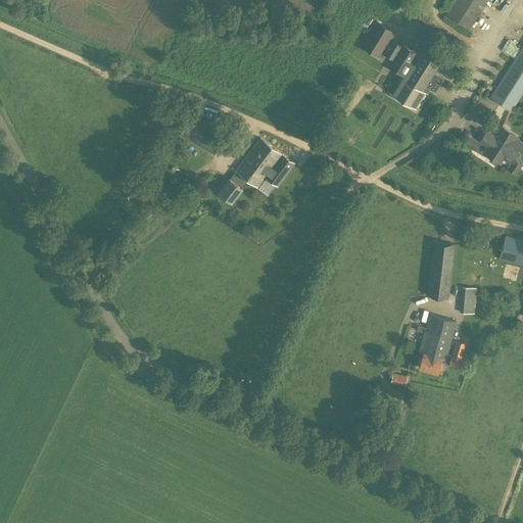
[(456,0),(446,14),(469,29),(486,0),(456,0)]
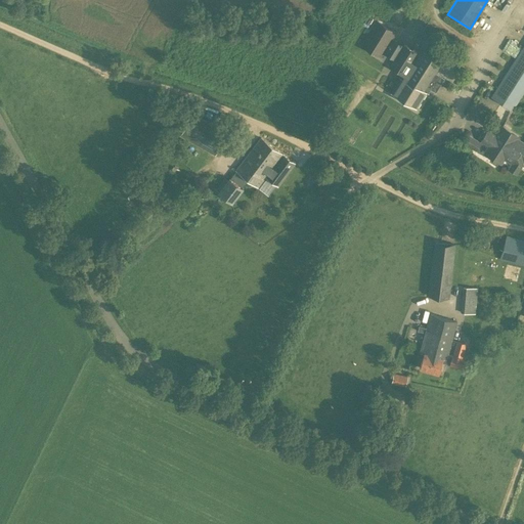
[(381,58),(395,33),(375,20),(359,45),(381,58)]
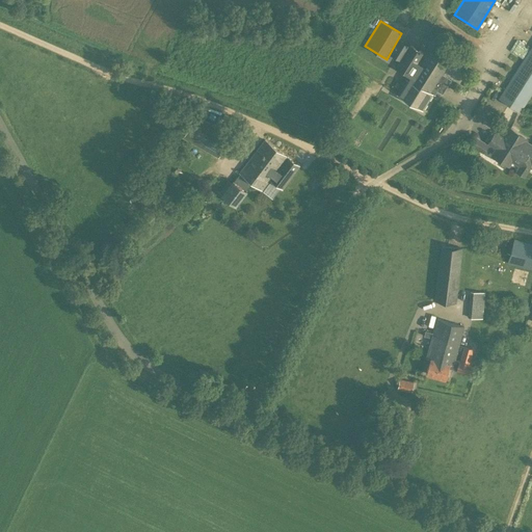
[(531,44),(507,81),(508,82),(497,99),(519,112),(531,91),(531,44)]
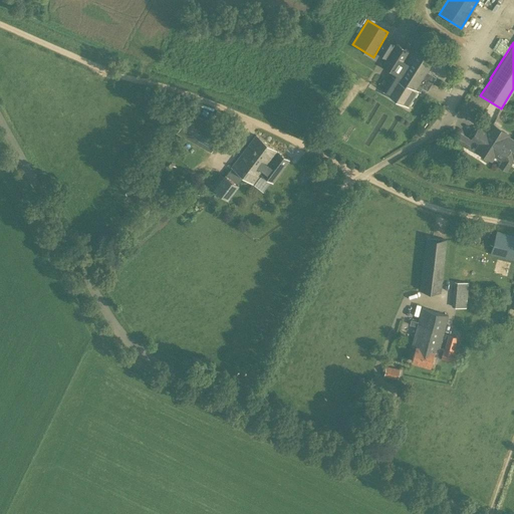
[(408,106),(420,86),(427,91),(436,76),(427,71),(433,60),(413,47),(410,51),(395,43),(380,66),(394,73),(383,91),(408,106)]
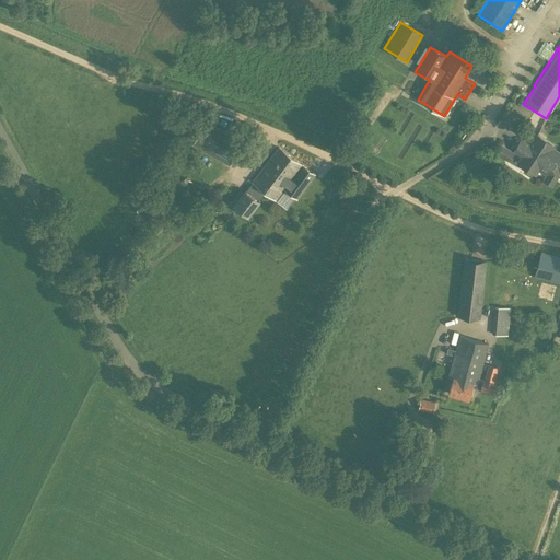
[(536,135),(529,146),(521,140),(514,150),(522,155),(517,163),(535,175),(539,170),(546,174),(546,175),(555,182),(559,174),(559,153),(552,149),(553,147),(536,135)]
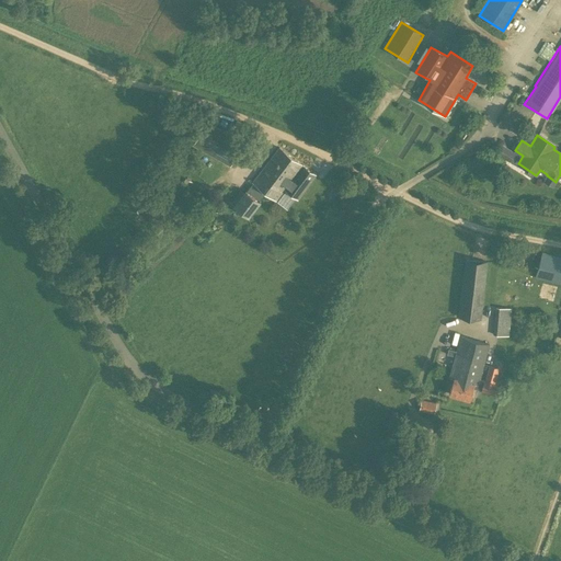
[(503,144),(497,152),(510,160),(515,152),(503,144)]
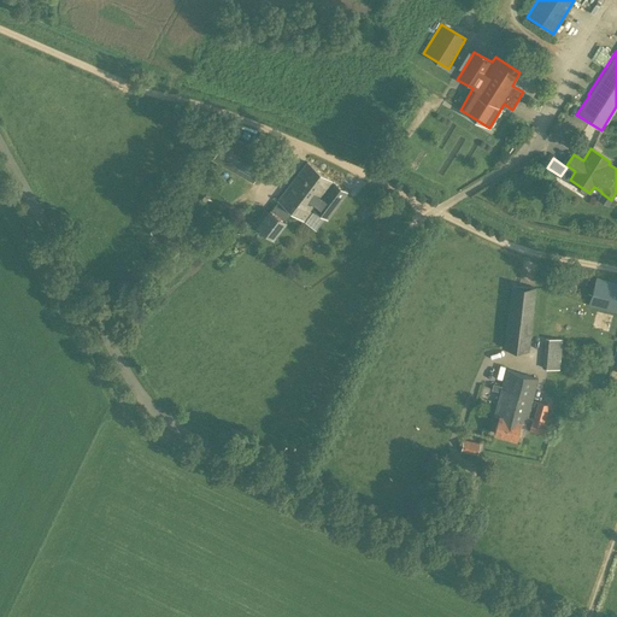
[(327,219),(347,193),(306,162),(277,201),(278,201),(271,211),(270,210),(269,211),(265,209),(253,223),(258,225),(257,227),(272,239),(285,222),(292,212),(303,221),(313,209),(327,219)]
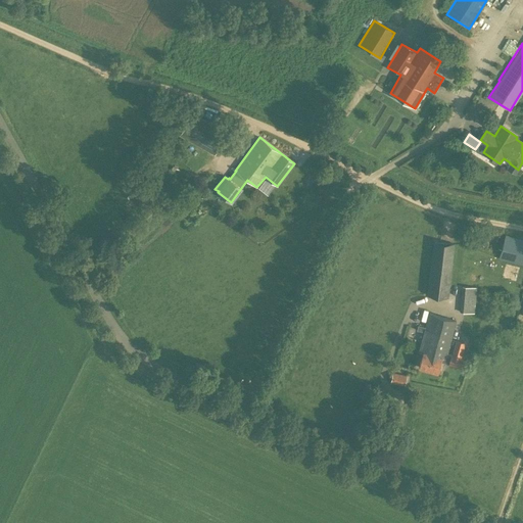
[(522,265),(522,240),(505,236),(498,258),(522,265)]
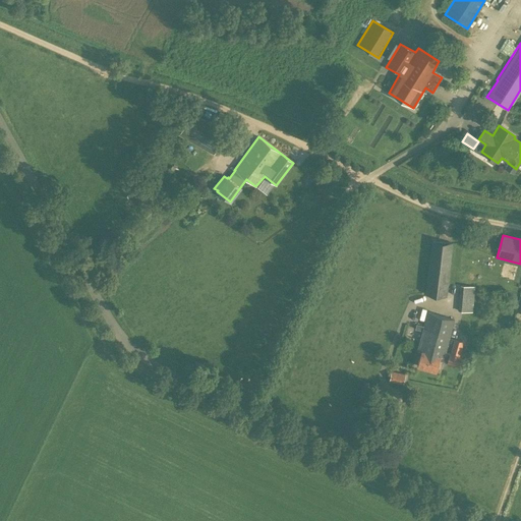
[(447,297),(453,244),(431,241),(424,295),(447,297)]
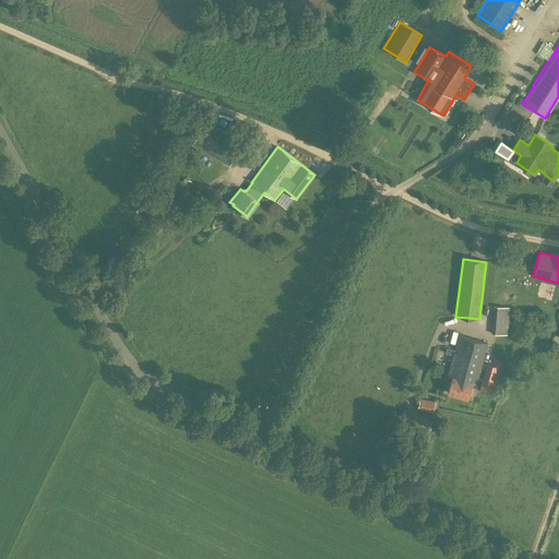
[(508,317),(509,307),(495,306),(494,314),(508,317)]
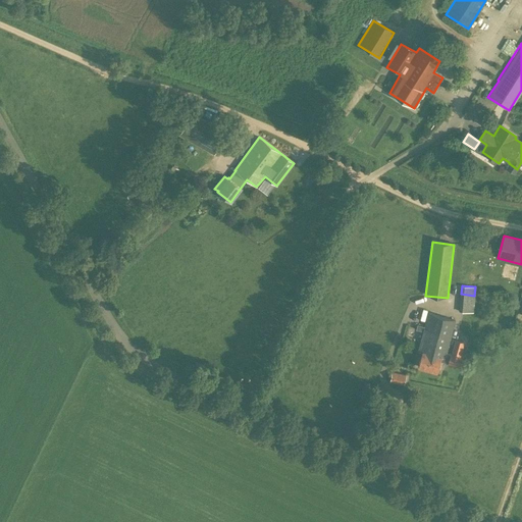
[(428,313),(424,326),(417,324),(416,330),(423,332),(418,351),(422,352),(418,367),(436,371),(439,361),(464,368),(466,359),(460,357),(464,343),(455,340),(451,354),(447,353),(455,320),(428,313)]
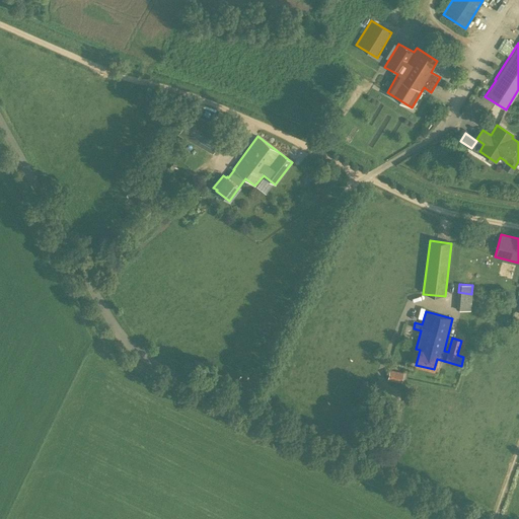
[(400,382),(403,372),(391,368),(388,379),(400,382)]
